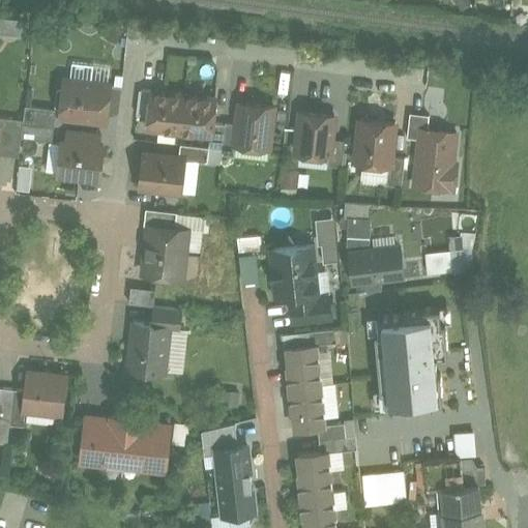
[(21,23),(0,20),(0,33),(19,36),(21,23)]
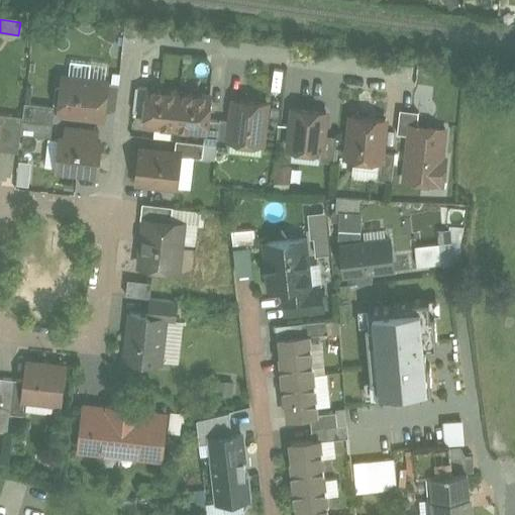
[(106,83),(66,79),(65,92),(60,96),(58,114),(80,116),(80,115),(101,117),(100,119),(102,119),(106,83)]
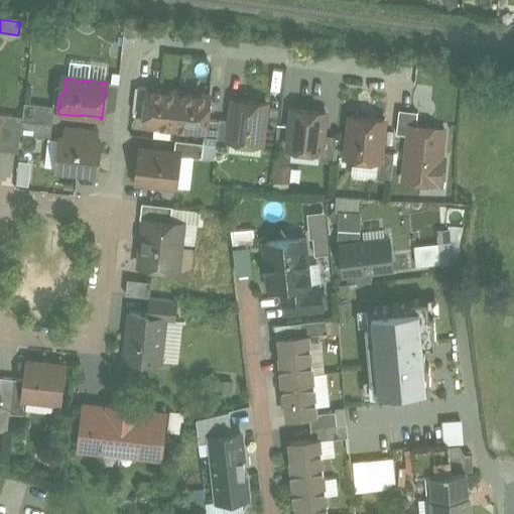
[(146,90),(134,89),(131,113),(143,114),(146,90)]
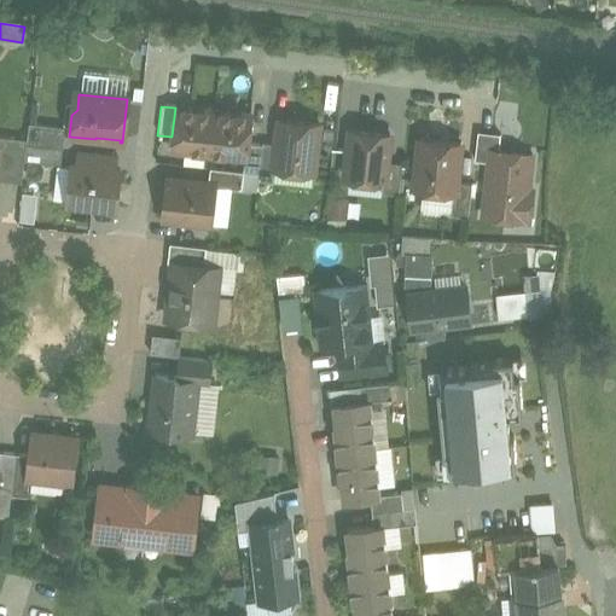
[(250,116),(175,108),(172,137),(170,150),(244,158),(245,158),(247,145),(250,116)]
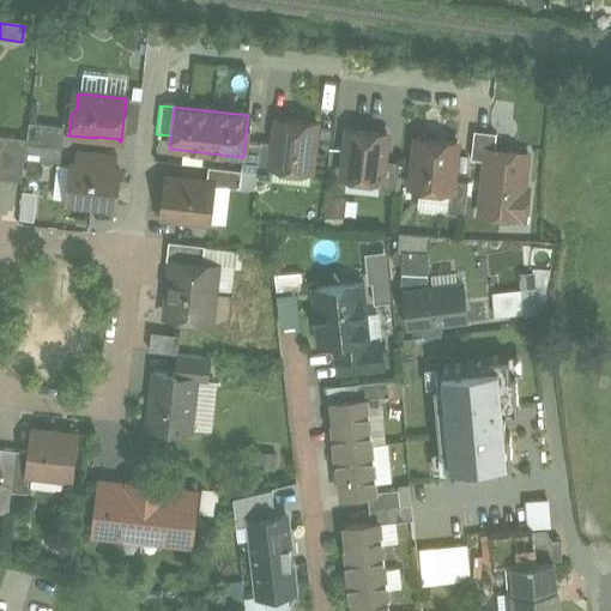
[(315,125),(276,120),(273,144),(271,168),(272,168),(310,173),(315,125)]
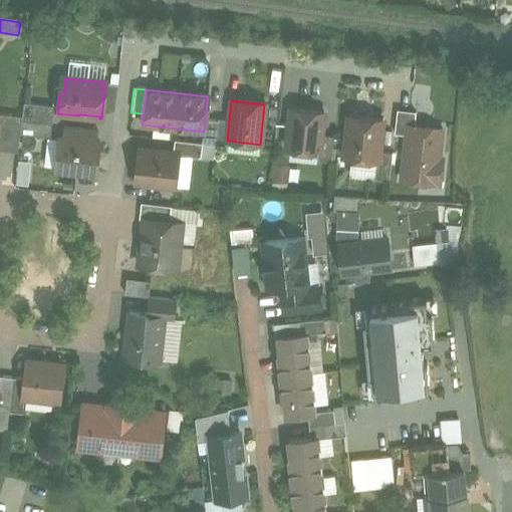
[(53,106),(23,102),(21,116),(20,121),(51,124),(53,106)]
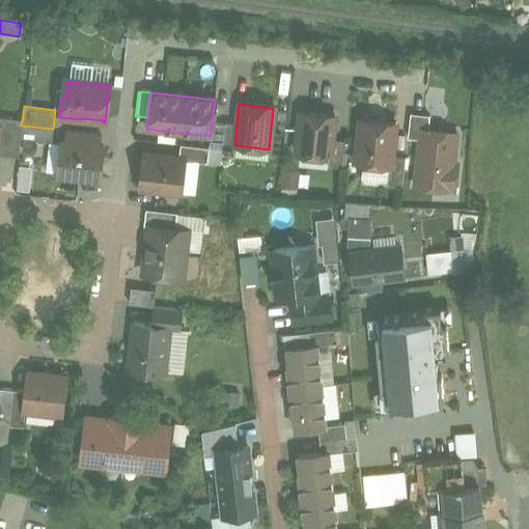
[(334,117),(300,113),(296,154),(328,158),(329,158),(331,140),(334,117)]
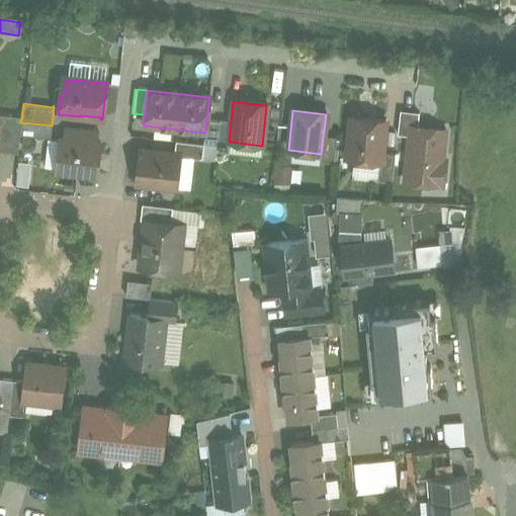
[(418,113),(400,111),(397,135),(409,137),(410,126),(417,126),(418,113)]
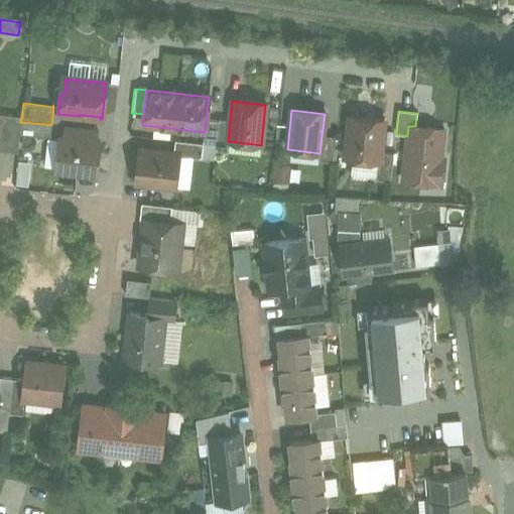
[(21,117),(0,114),(0,150),(17,153),(20,122),(21,117)]
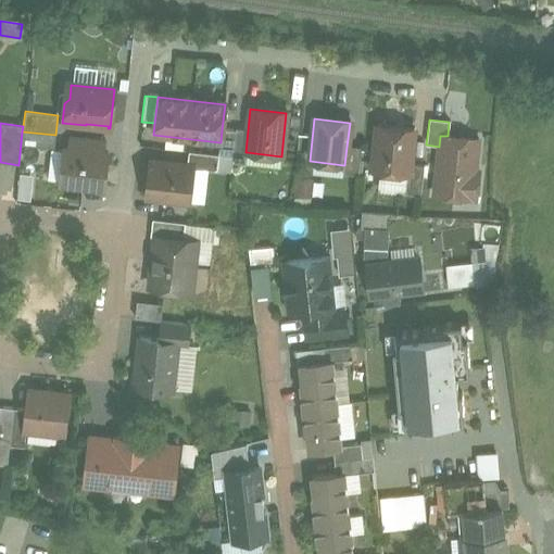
[(413,130),(376,126),(372,171),(407,174),(408,175),(410,164),(413,130)]
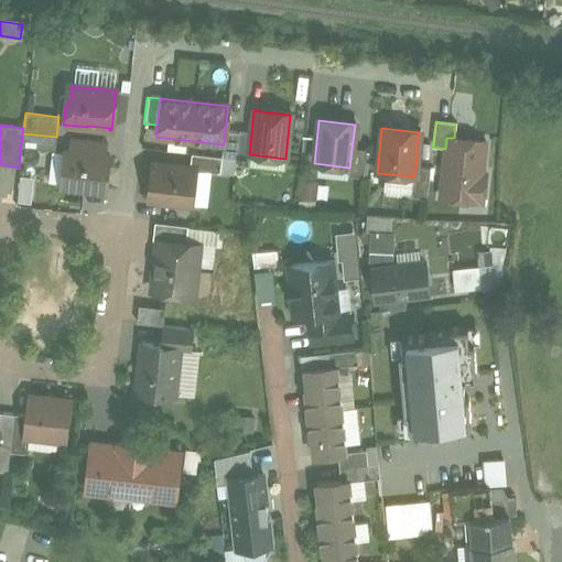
[(251,132),(238,131),(238,133),(235,160),(235,166),(248,168),(250,154),(249,154),(251,132)]
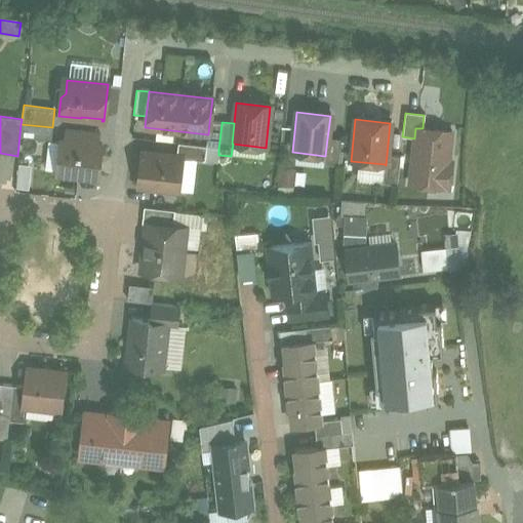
[(222,124),(209,123),(208,134),(207,134),(205,147),(206,147),(218,149),(222,124)]
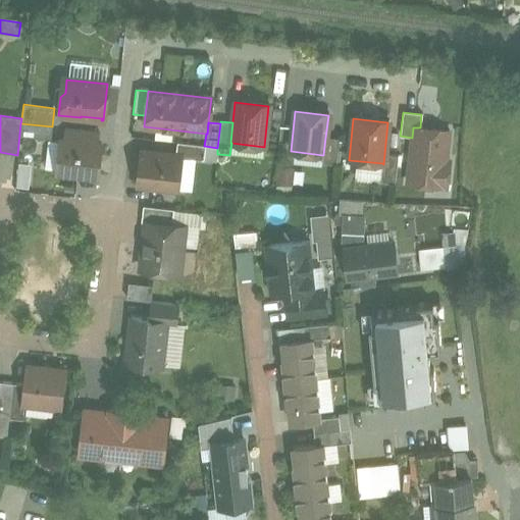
[(420,127),(413,127),(412,138),(407,183),(447,188),(449,161),(445,161),(449,132),(420,127)]
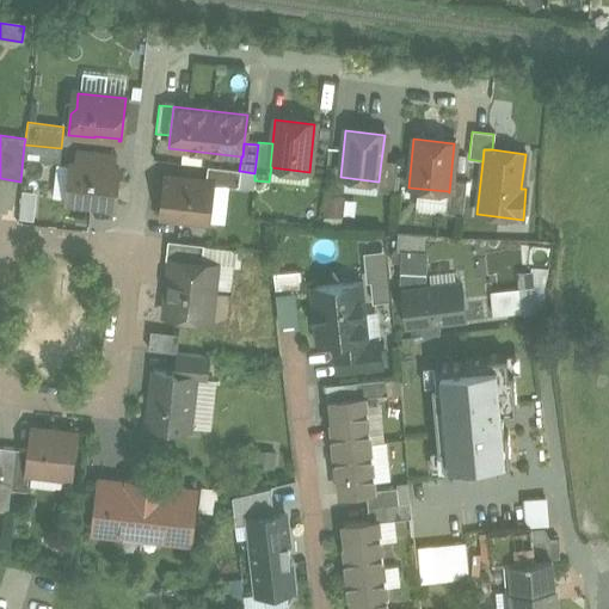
[(90,152),(77,151),(74,165),(88,166),(90,152)]
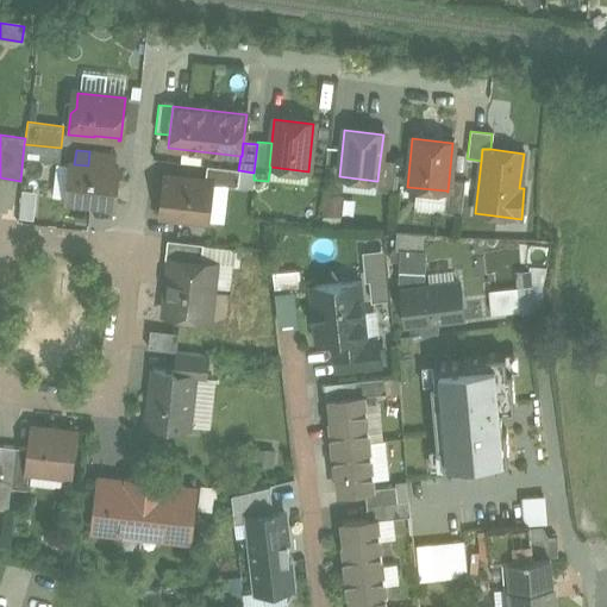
[(114,155),(89,151),(88,166),(112,169),(114,155)]
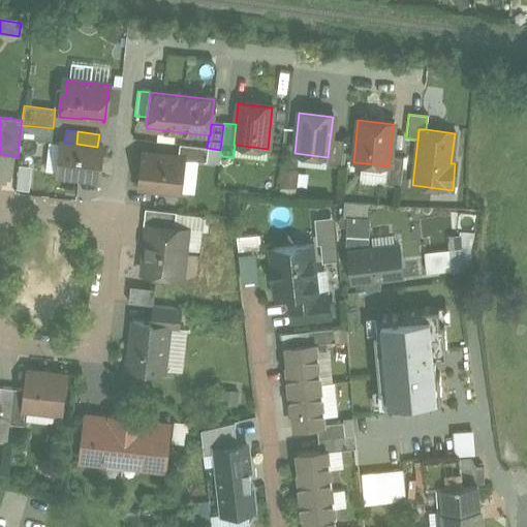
[(343,142),(330,140),(328,157),(327,157),(326,166),(340,167),(343,142)]
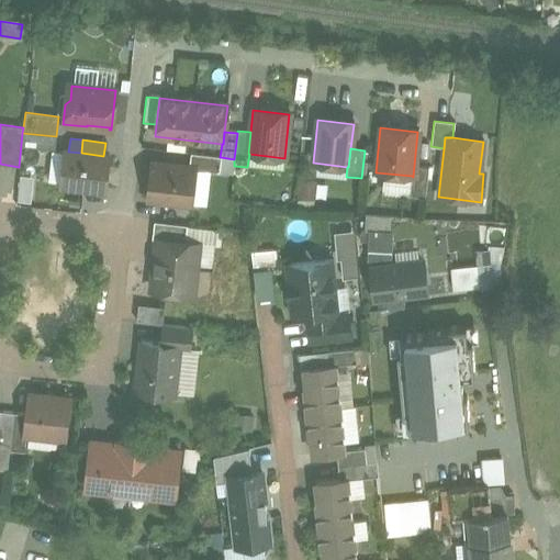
[(68,152),(64,152),(60,187),(104,191),(108,156),(81,153),(68,152)]
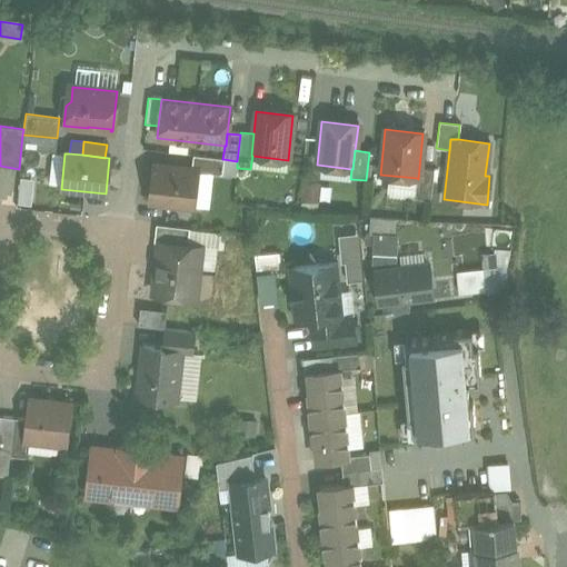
[(222,159),(192,156),(191,170),(197,171),(197,172),(221,175),(224,159),(222,159)]
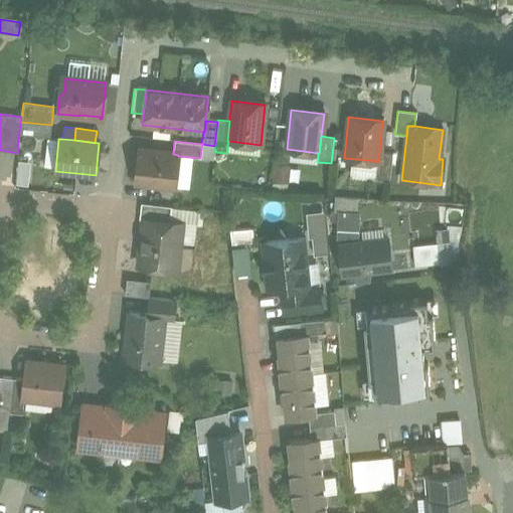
[(173,154),(139,150),(135,183),(175,188),(178,156),(178,155),(173,154)]
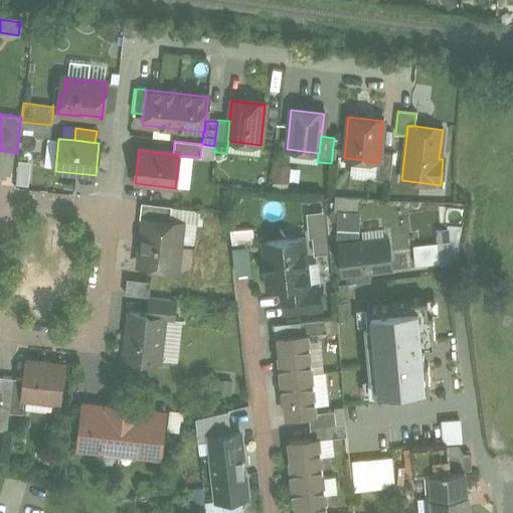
[(392,154),(379,152),(378,162),(377,161),(375,180),(389,182),(392,154)]
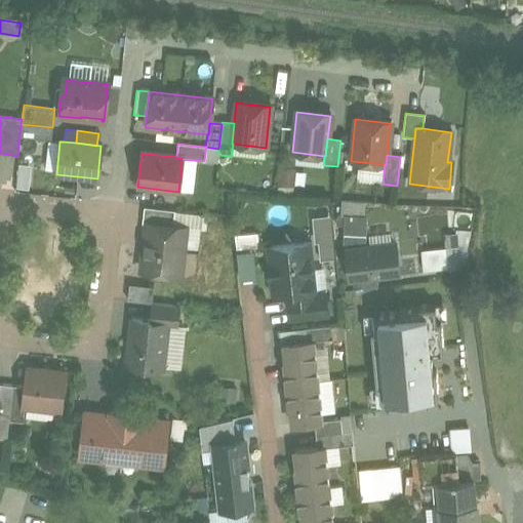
[(30,190),(30,167),(18,167),(17,190),(30,190)]
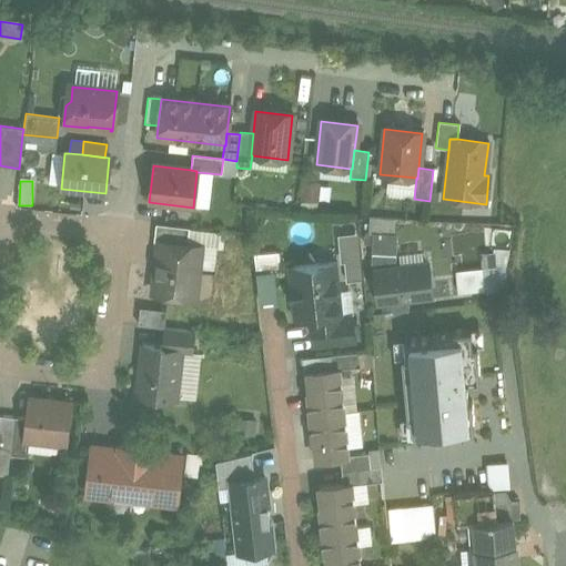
[(189,229),(155,224),(153,242),(159,243),(159,241),(187,244),(189,229)]
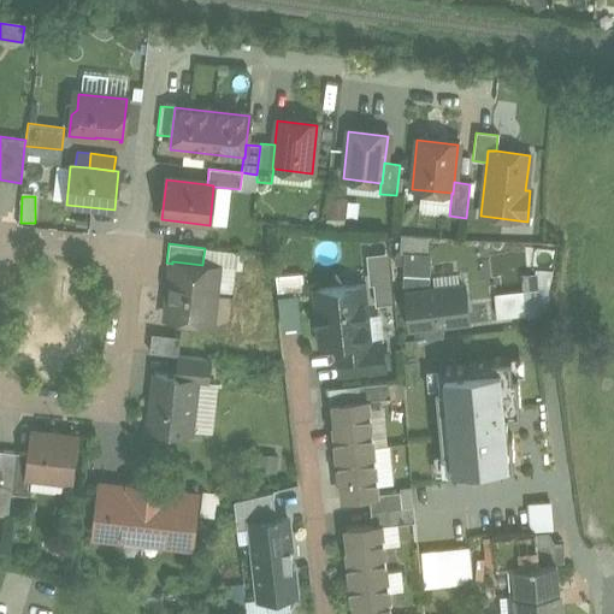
[(372,284),(393,283),(390,253),(371,254),(372,284)]
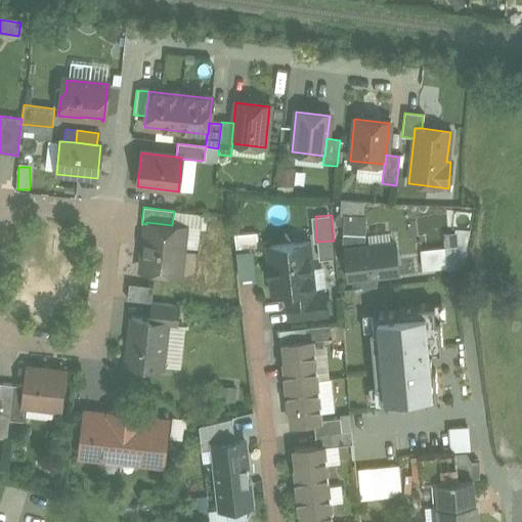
[(363,218),(343,216),(342,242),(349,242),(349,234),(362,234),(363,218)]
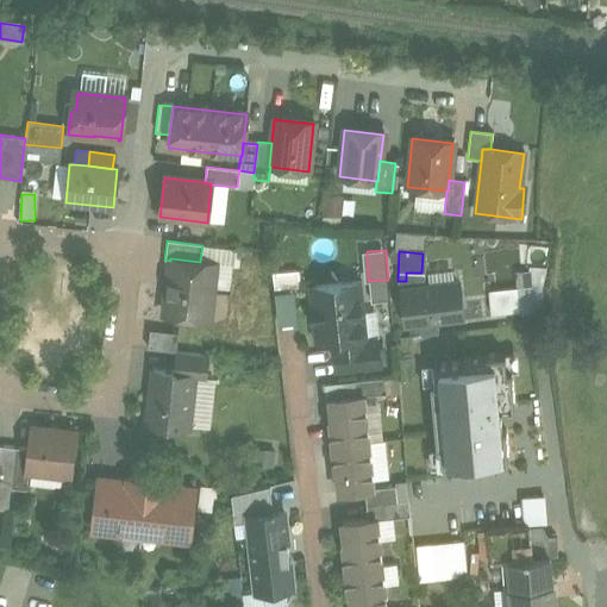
[(200,262),(170,258),(170,261),(164,315),(207,320),(214,263),(200,262)]
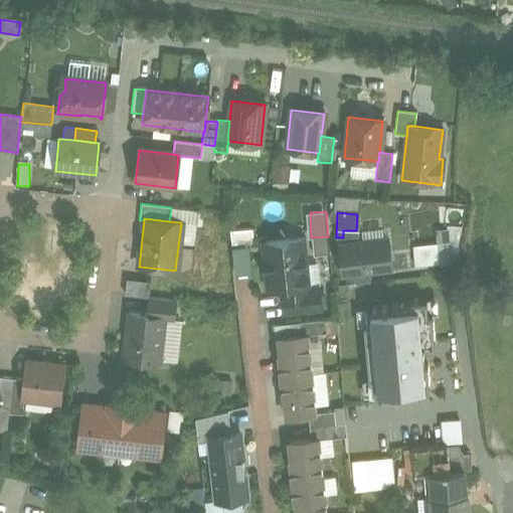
[(435,228),(436,244),(416,245),(417,266),(463,264),(461,227),(435,228)]
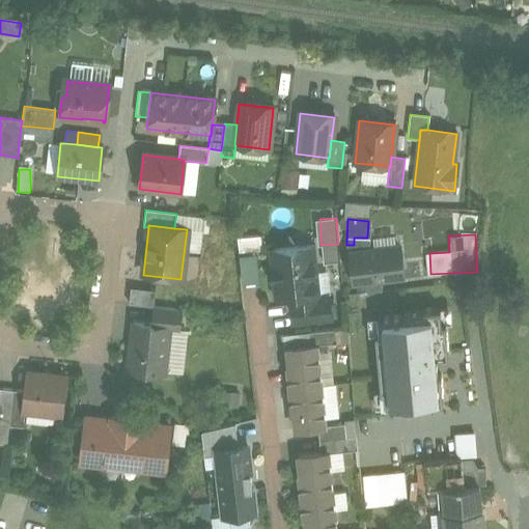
[(239,238),(240,249),(260,248),(260,237),(239,238)]
